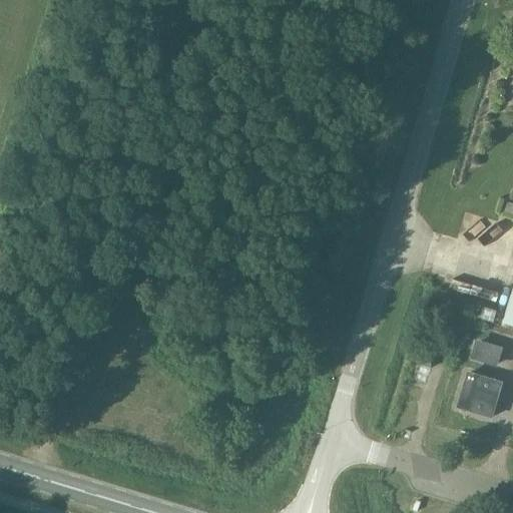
[(512,215),(512,204),(506,203),(503,213),(512,215)]
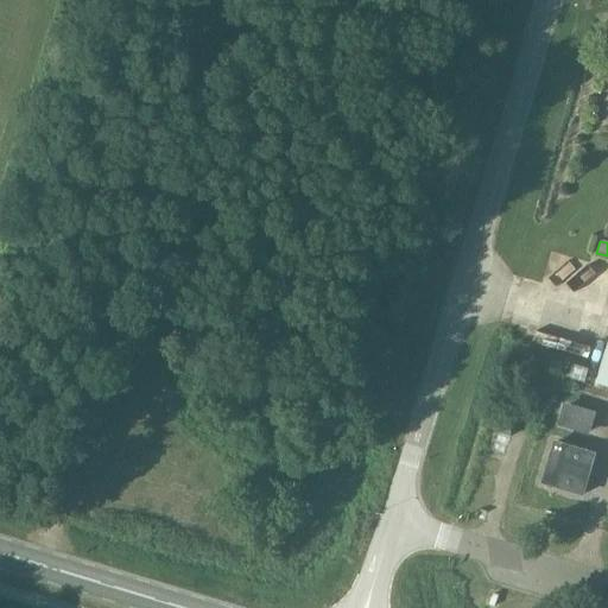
[(607,343),(596,385),(607,387),(607,343)]
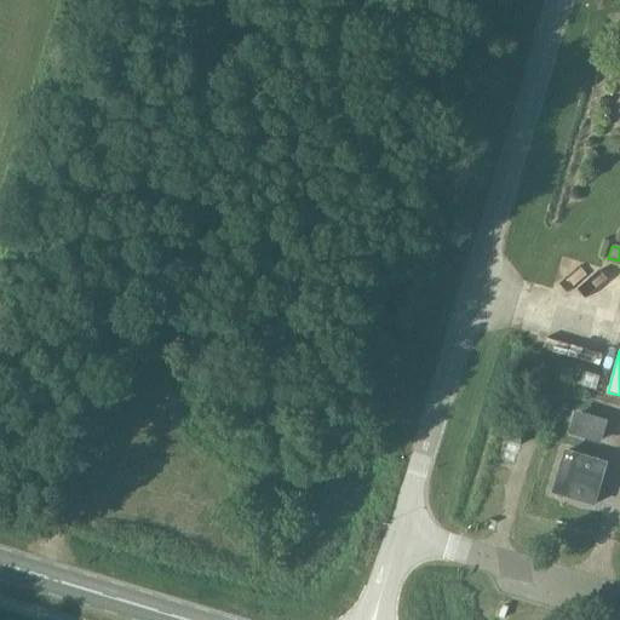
[(604,424),(603,423),(577,415),(570,434),(598,442),(604,424)]
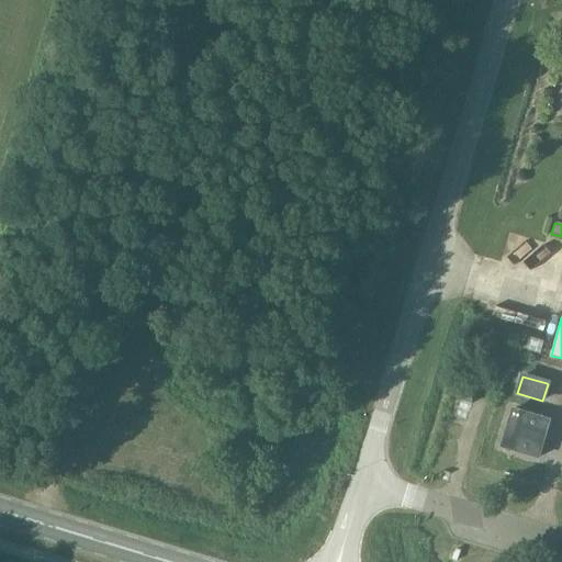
[(549,422),(537,417),(513,409),(501,447),(538,459),(549,422)]
